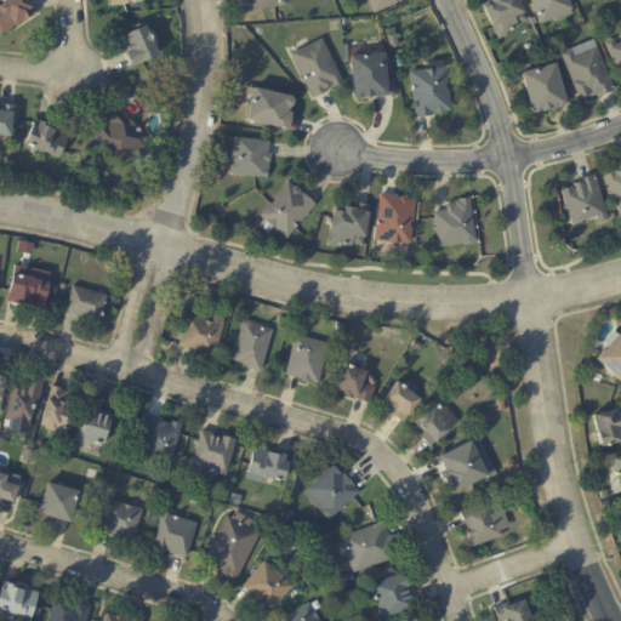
[(26,0),(28,4),(35,16),(32,18),(32,20),(24,24),(23,22),(0,35),(0,7),(11,0),(26,0)]
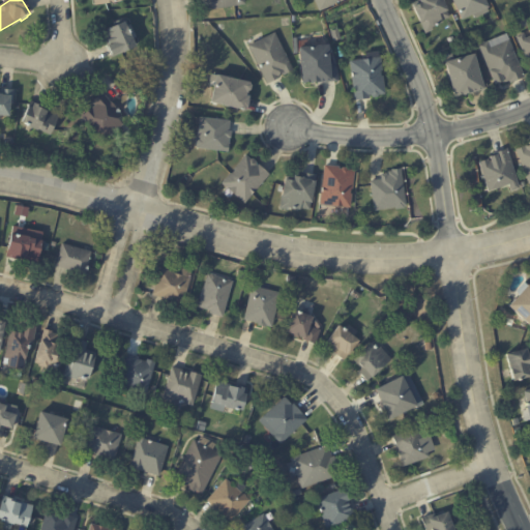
[(211,5),(211,4),(208,5),(207,0),(244,0),(245,6),(212,11),(211,5)]
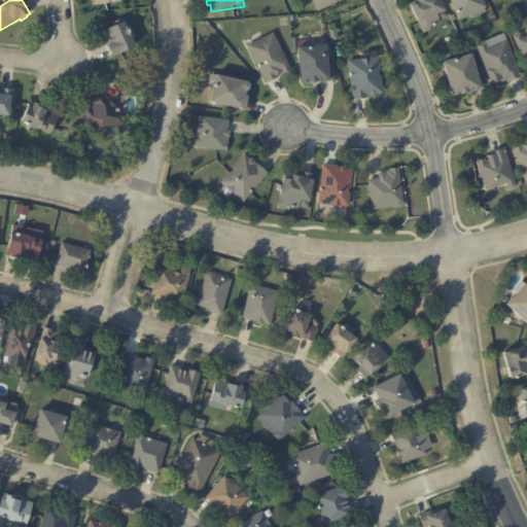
[(344,0),(345,1),(319,13),(313,2),(317,0),(344,0)]
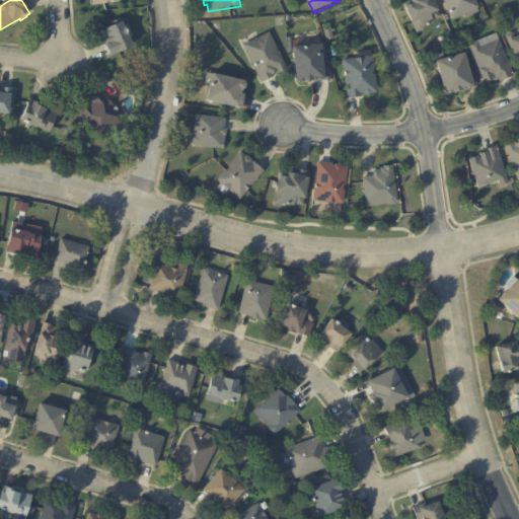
[(418,34),(404,6),(417,0),(434,0),(440,13),(439,14),(442,19),(436,21),(436,22),(424,29),(425,31),(418,34)]
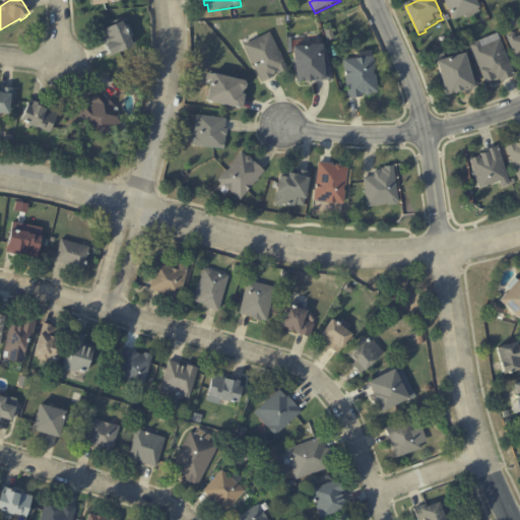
[(475,0),(480,11),(475,13),(476,16),(466,20),(465,18),(454,23),(443,0),(475,0)]
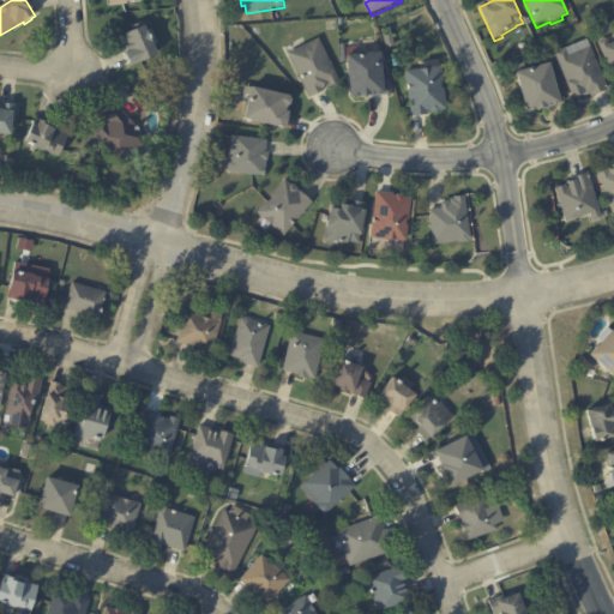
[(158,43),(154,46),(158,58),(131,70),(118,40),(133,32),(132,29),(143,24),(145,29),(151,26),(158,43)]
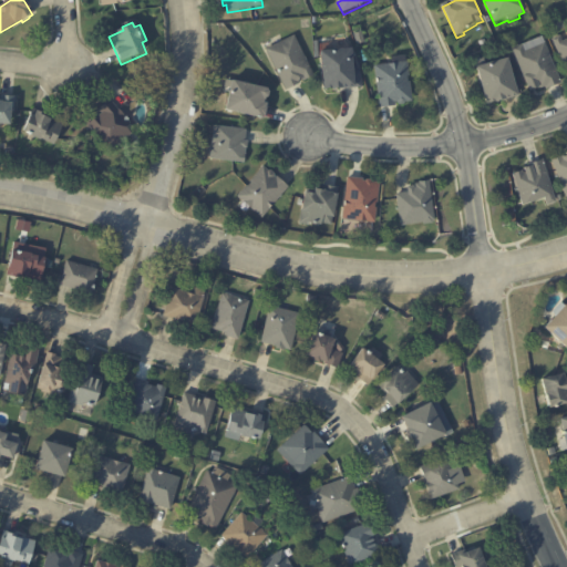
[(353,30),(360,28),(366,44),(358,47),(353,30)]
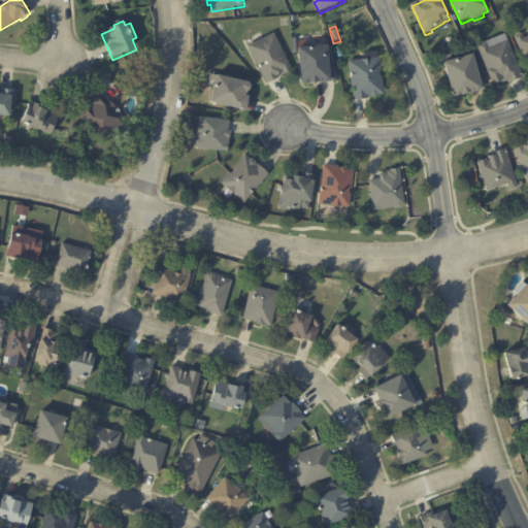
[(281,76),(277,78),(278,80),(266,87),(246,50),(272,36),(291,73),(282,78),(281,76)]
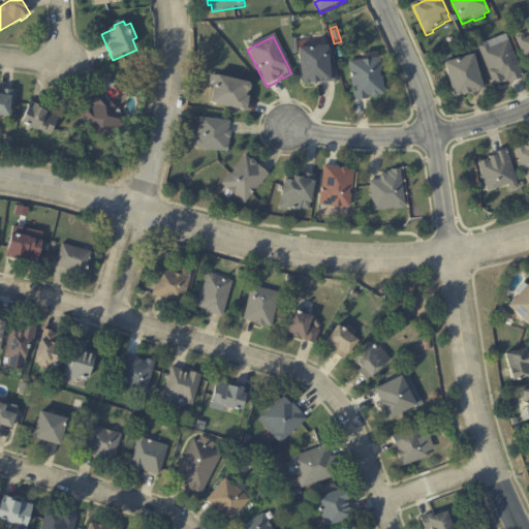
[(528,64),(517,39),(523,36),(526,41),(528,39),(528,64)]
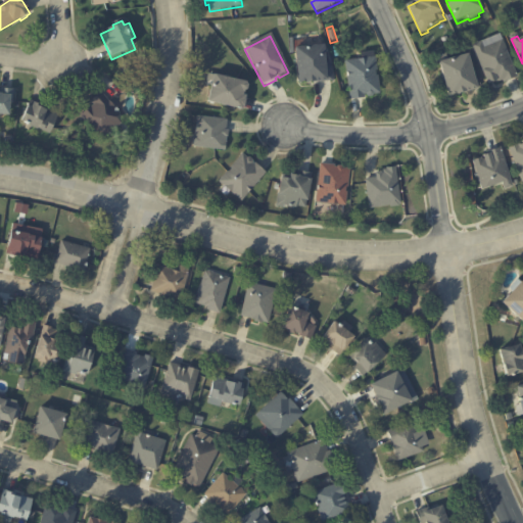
[(516,80),(505,85),(504,82),(500,84),(500,83),(490,86),(474,47),(483,44),(485,49),(504,42),(519,79),(516,80)]
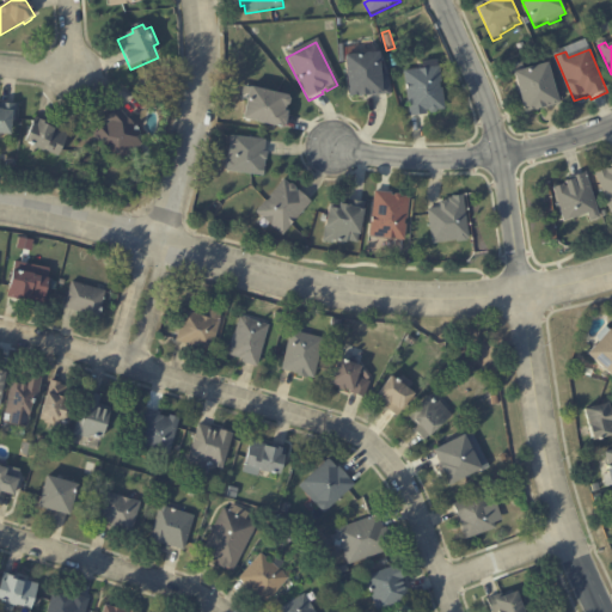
[(387,95),(383,95),(383,96),(368,97),(369,98),(349,98),(346,57),(379,55),(381,78),(386,78),(387,95)]
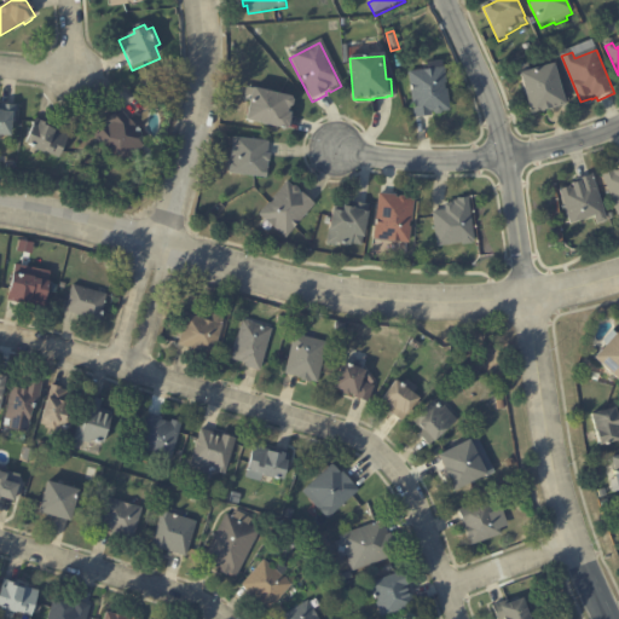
[(556,68),(568,109),(555,113),(555,114),(544,116),(544,115),(534,119),(521,69),(530,67),(532,75),(556,68)]
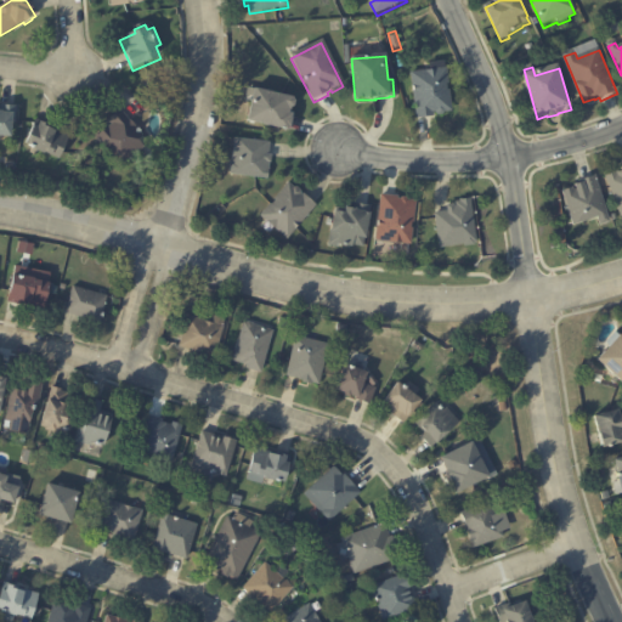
[(431,118),(418,120),(412,74),(447,69),(448,85),(447,85),(448,91),(450,91),(452,112),(446,112),(445,116),(437,116),(436,113),(434,113),(434,118),(431,118)]
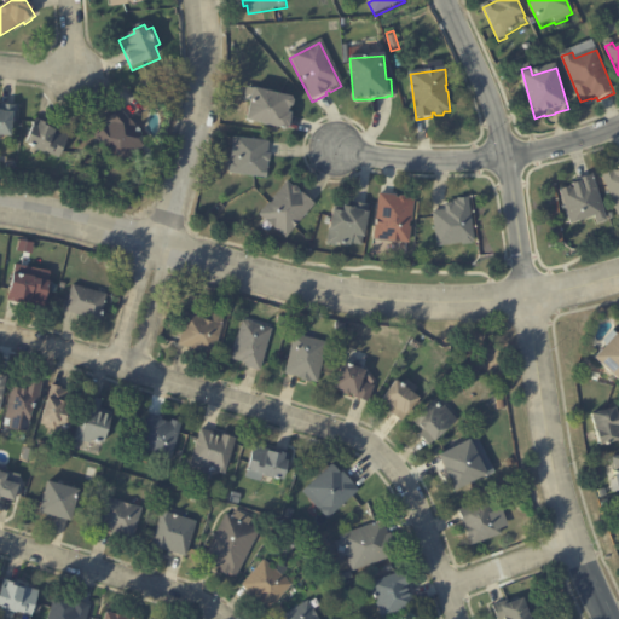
[(291,98),(294,102),(293,106),(290,109),(289,110),(289,109),(288,115),(290,115),(290,120),(291,120),(289,127),(288,131),(247,121),(254,90),(291,98)]
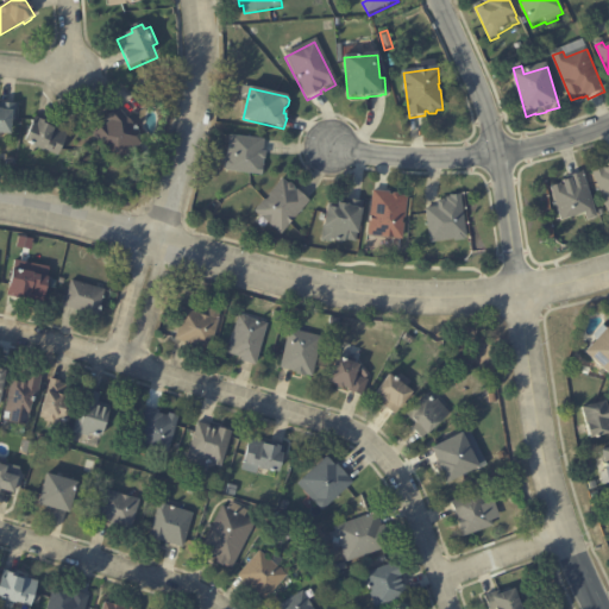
[(0,106),(2,106),(17,107),(16,123),(12,123),(11,139),(0,138),(0,106)]
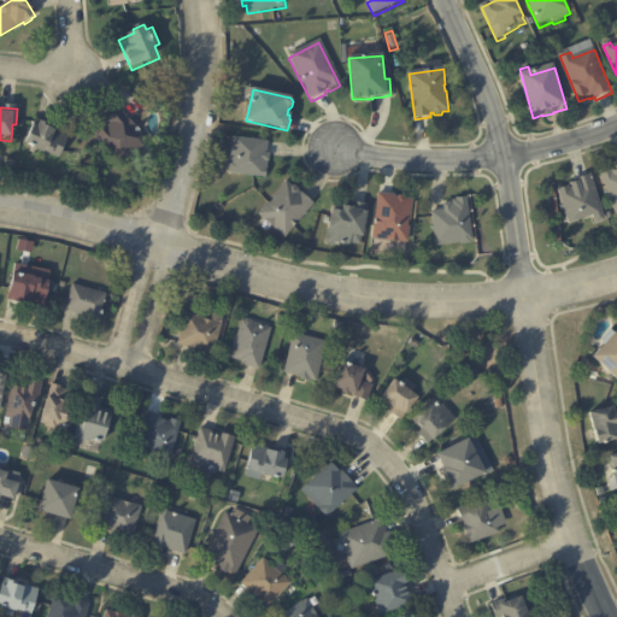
[(119,111),(129,121),(129,119),(135,127),(134,128),(147,142),(121,166),(94,137),(110,123),(107,121),(119,110),(119,111)]
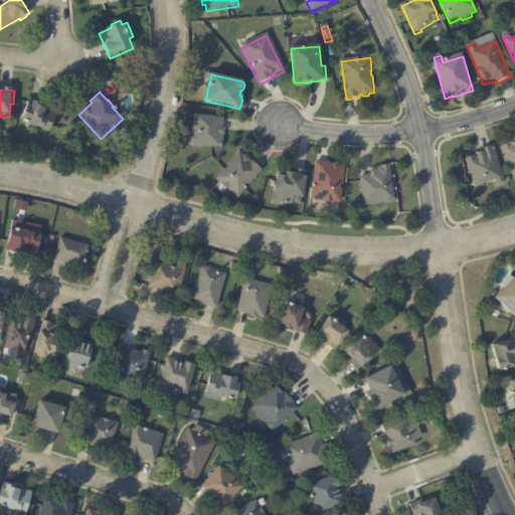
[(43,108),(45,109),(46,108),(58,113),(49,135),(28,126),(29,124),(22,121),(28,106),(31,108),(33,104),(43,108)]
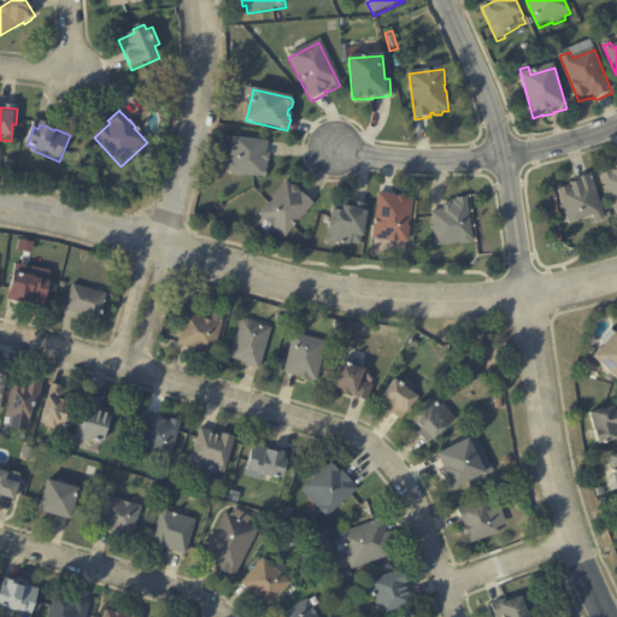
[(268,142),(266,156),(270,156),(269,163),(268,162),(268,169),(268,177),(231,174),(231,172),(228,172),(229,162),(231,162),(234,139),(268,142)]
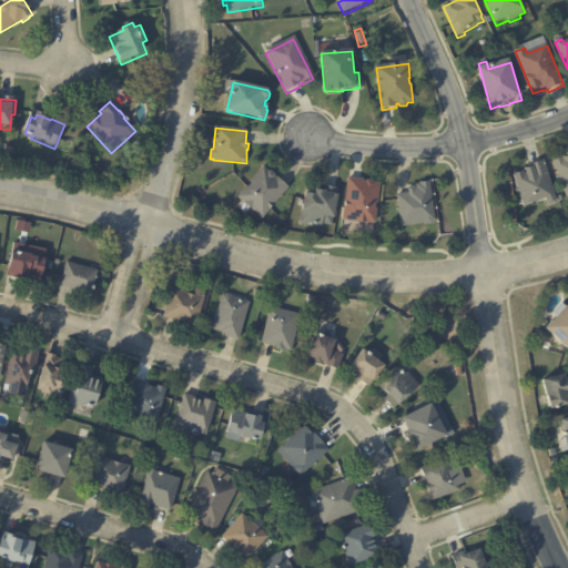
[(567,199),(554,162),(563,159),(564,160),(567,158),(567,155),(567,154),(567,199)]
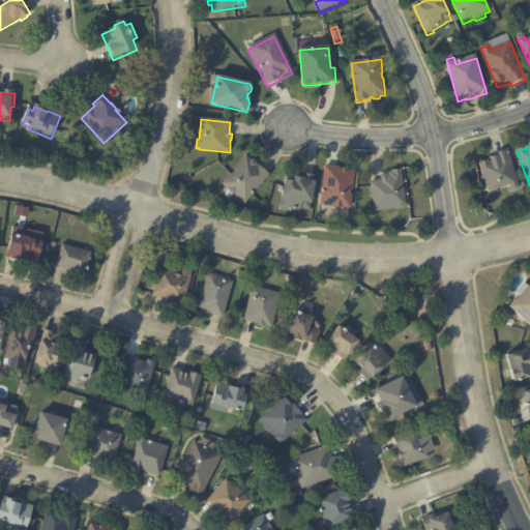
[(502,189),(489,194),(479,165),(488,162),(489,165),(492,164),(491,160),(498,158),(497,155),(507,152),(520,190),(511,194),(509,186),(502,189)]
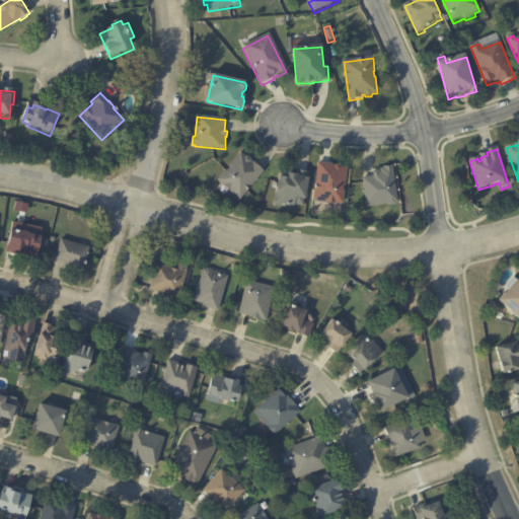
[(252,164),(264,174),(240,203),(223,189),(224,188),(217,182),(225,172),(227,173),(230,169),(229,168),(240,155),(245,159),(247,159),(250,161),(250,165),(251,166),(252,164)]
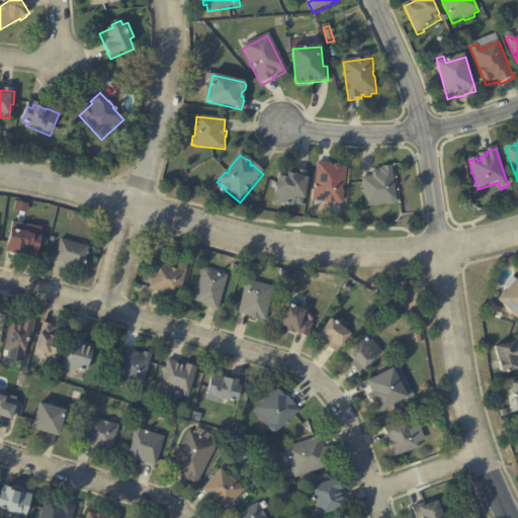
[(319,165),(330,166),(329,168),(333,169),(334,167),(338,167),(339,169),(345,169),(342,187),(341,187),(341,192),(342,192),(340,205),(312,202),(316,165),(319,165)]
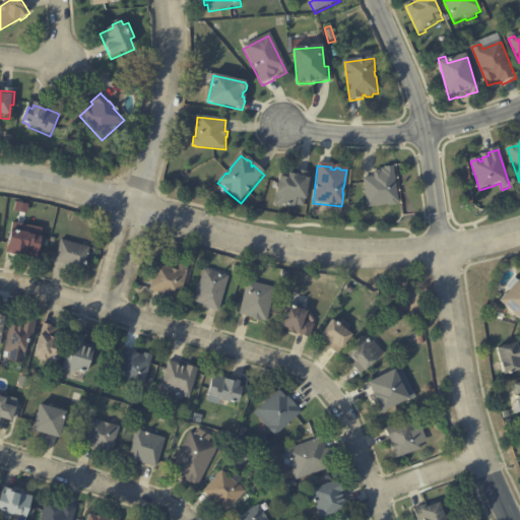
[(365,179),(376,177),(376,173),(383,172),(383,170),(386,169),(394,167),(400,203),(398,203),(398,205),(390,206),(390,205),(369,208),(365,179)]
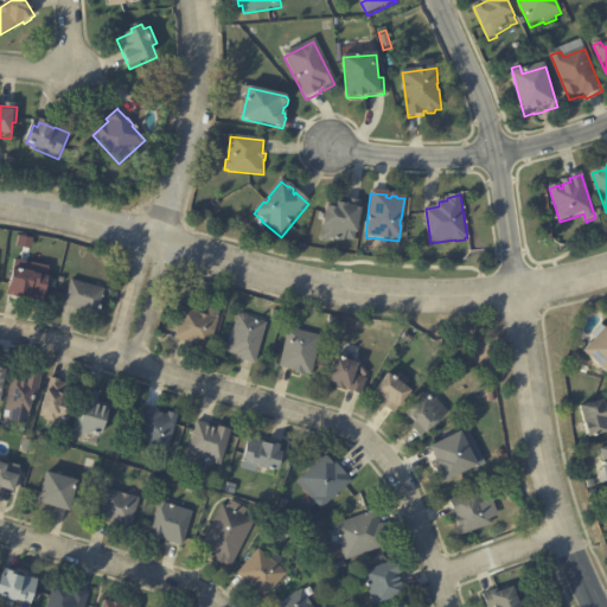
[(358,204),(362,205),(359,213),(363,213),(358,238),(356,238),(356,244),(346,242),(345,246),(331,243),(331,246),(321,243),(327,206),(339,209),(339,208),(347,210),(349,203),(358,204)]
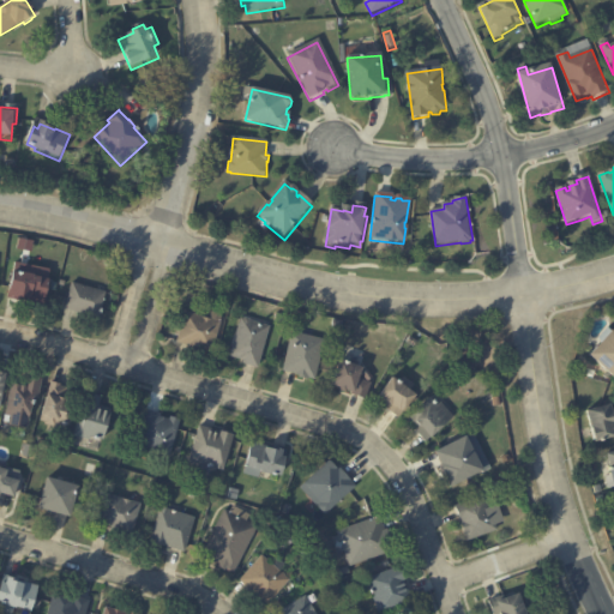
[(31,275),(35,276),(35,277),(50,281),(46,305),(8,299),(13,274),(19,275),(19,274),(31,275)]
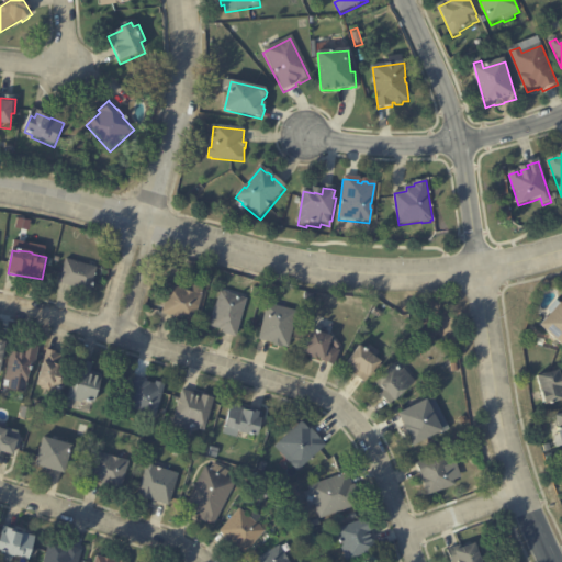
[(72,287),(59,283),(66,260),(97,268),(90,292),(72,287)]
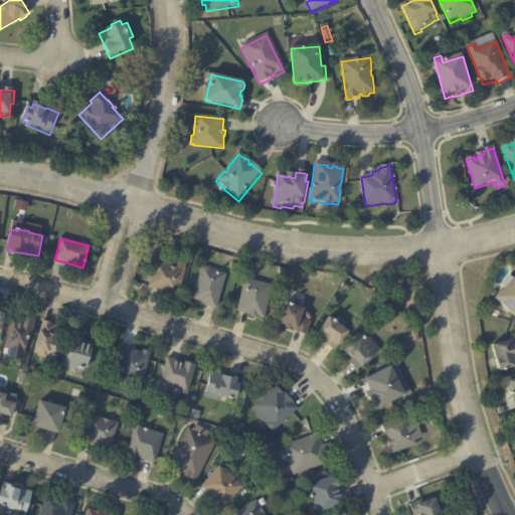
[(164,294),(159,293),(160,291),(149,288),(157,263),(177,269),(179,263),(187,265),(178,296),(173,295),(172,296),(164,294)]
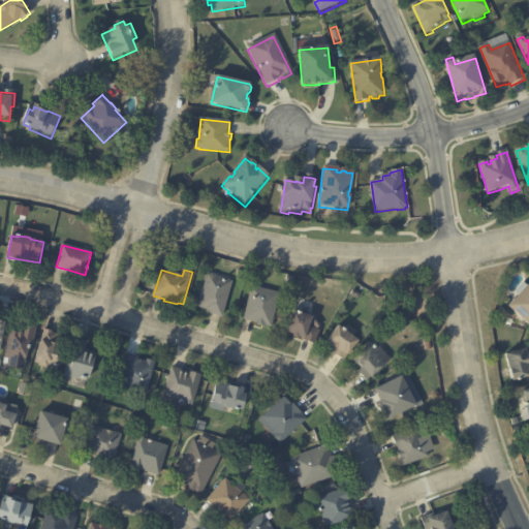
[(231,282),(232,282),(223,317),(210,314),(211,311),(199,308),(208,275),(211,276),(212,275),(216,276),(217,278),(231,282)]
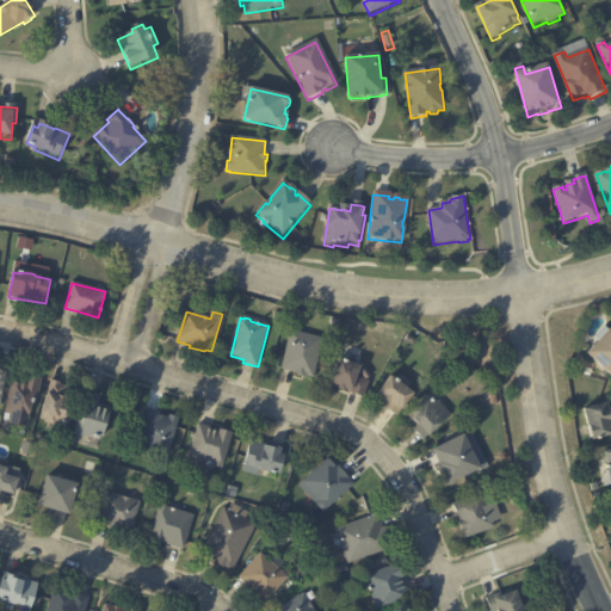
[(332,319),(341,320),(340,328),(331,327),(332,319)]
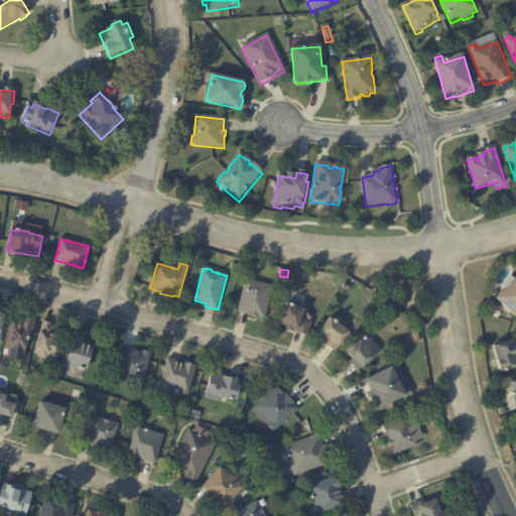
[(510,276),(514,279),(515,278),(515,318),(507,309),(503,313),(499,309),(503,305),(496,299),(506,288),(502,284),(510,276)]
